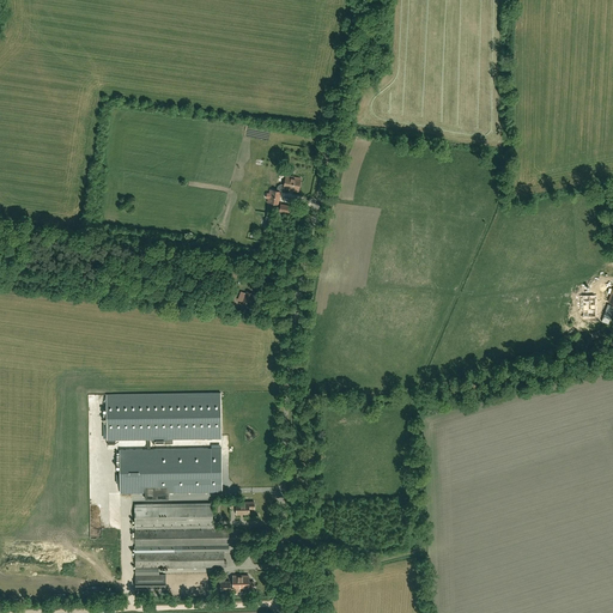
[(258,174),(267,174),(267,159),(258,159),(258,174)]
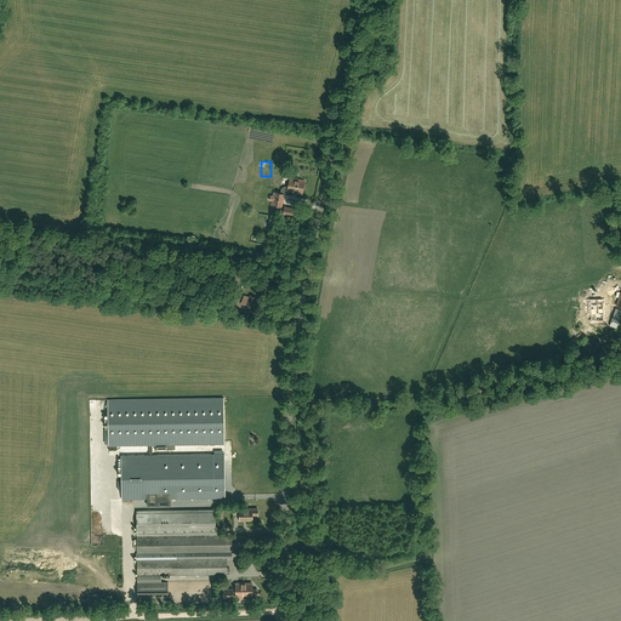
[(285,189),(288,191),(302,193),(305,181),(290,178),(288,187),(285,187),(281,189),(280,193),(273,192),(273,197),(274,197),(273,205),(281,208),(284,191),(285,189)]
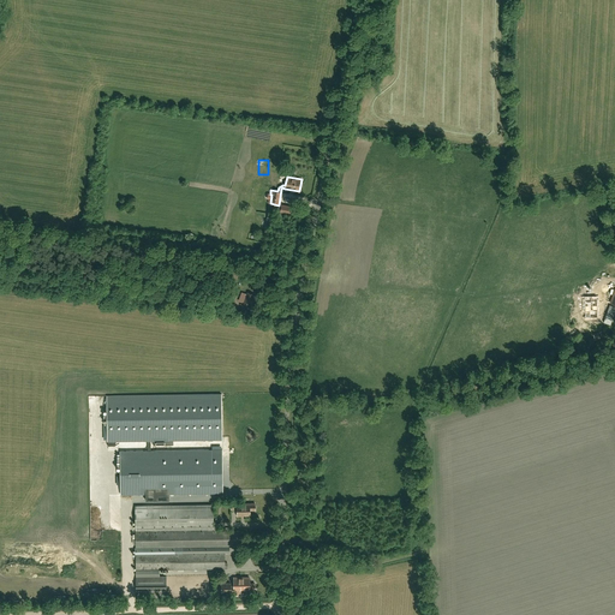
[(248,293),(244,304),(249,306),(254,296),(248,293)]
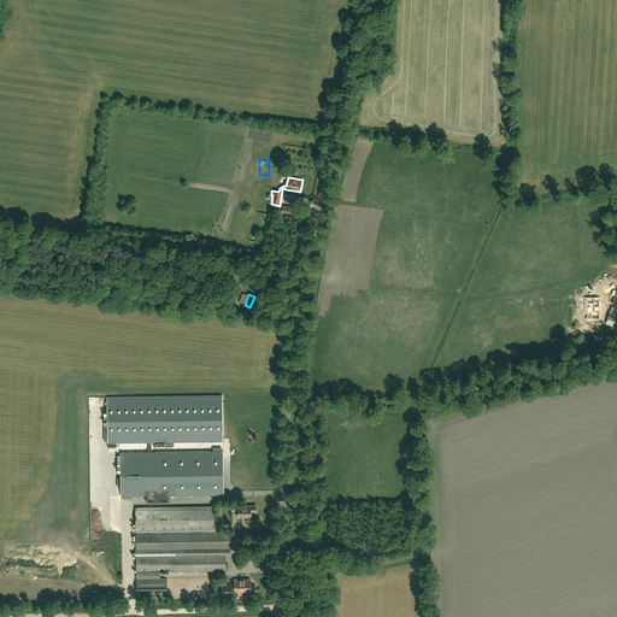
[(587,312),(587,318),(592,318),(599,318),(599,299),(587,299),(587,312)]
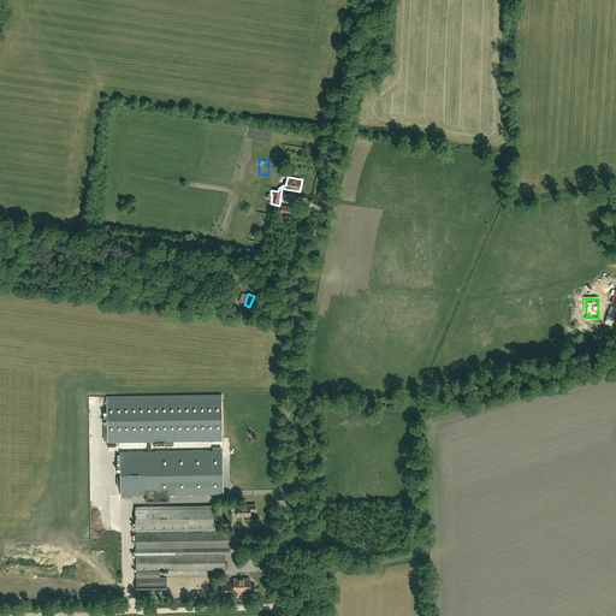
[(221,395),(107,396),(108,443),(116,443),(154,442),(154,446),(173,446),(173,442),(223,440),(221,395)]
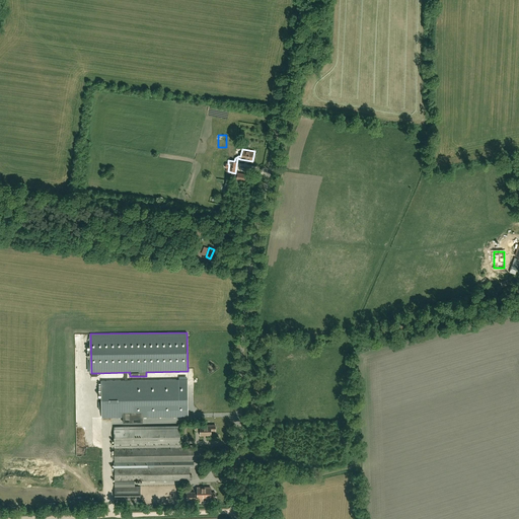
[(123,423),(143,422),(143,417),(188,417),(188,379),(101,380),(101,418),(123,418),(123,423)]
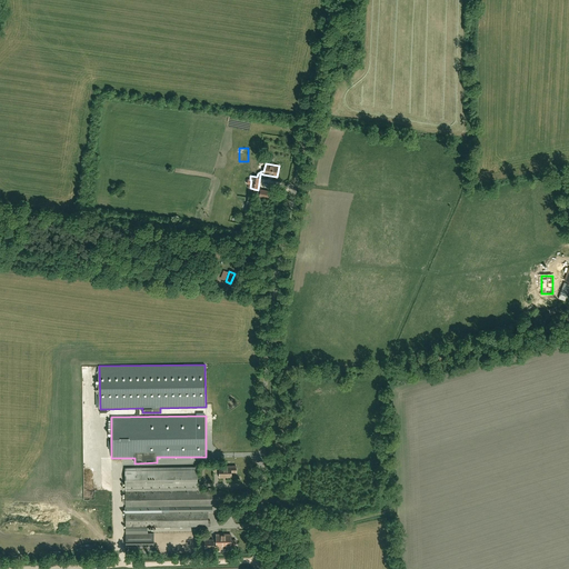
[(220,471),(220,477),(231,477),(231,472),(236,472),(236,466),(220,467),(220,463),(215,463),(215,466),(215,471),(220,471)]
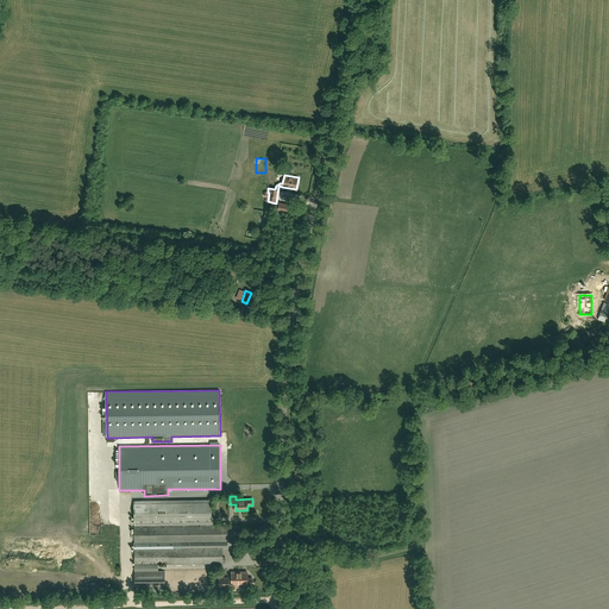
[(227,547),(227,541),(240,541),(239,526),(211,526),(211,500),(133,501),(135,565),(225,563),(225,557),(223,557),(223,547),(227,547)]
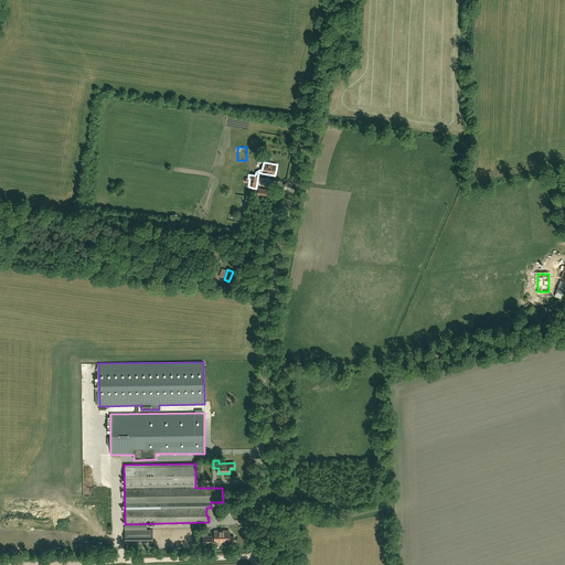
[(152,530),(125,530),(125,547),(152,547),(152,530)]
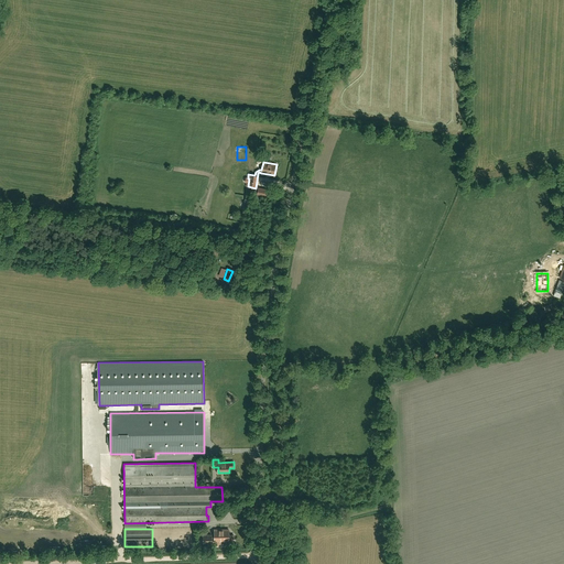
[(215,543),(215,541),(234,541),(234,535),(228,535),(228,530),(215,530),(215,538),(212,538),(212,534),(203,535),(204,543),(215,543)]
